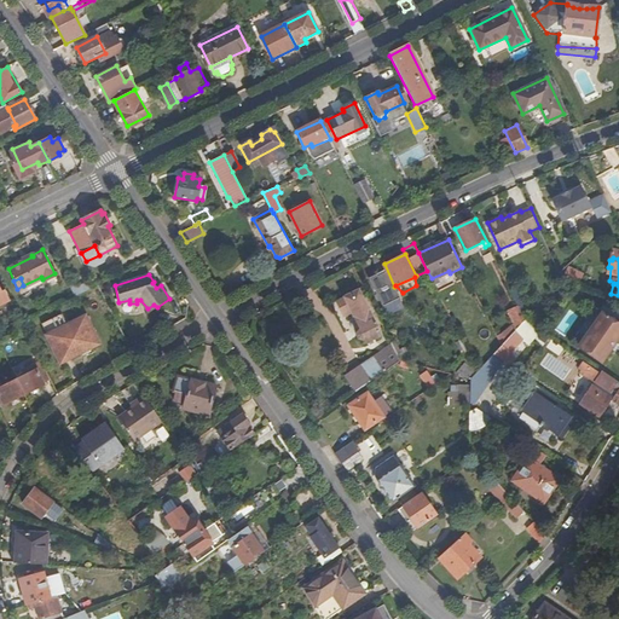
[(70,285),(75,296),(90,289),(86,283),(80,285),(77,282),(70,285)]
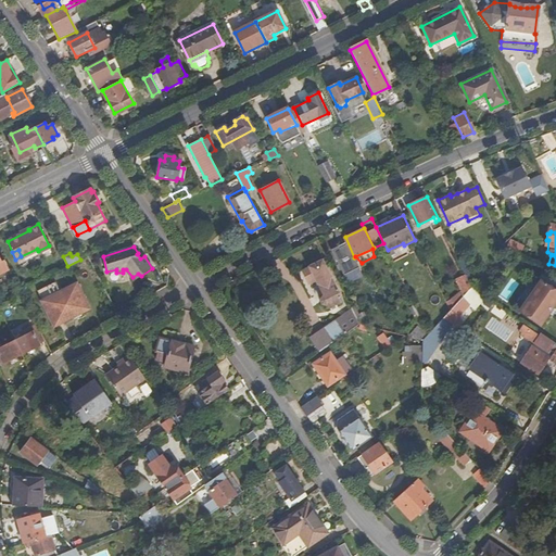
[(327,307),(342,301),(321,261),(303,270),(310,283),(317,280),(325,295),(321,298),(320,300),(323,303),(326,304),(327,307)]
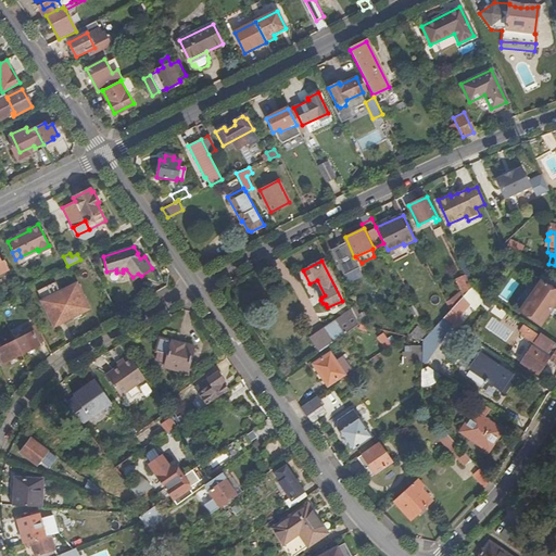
[(466,273),(470,269),(466,261),(460,264),(466,273)]
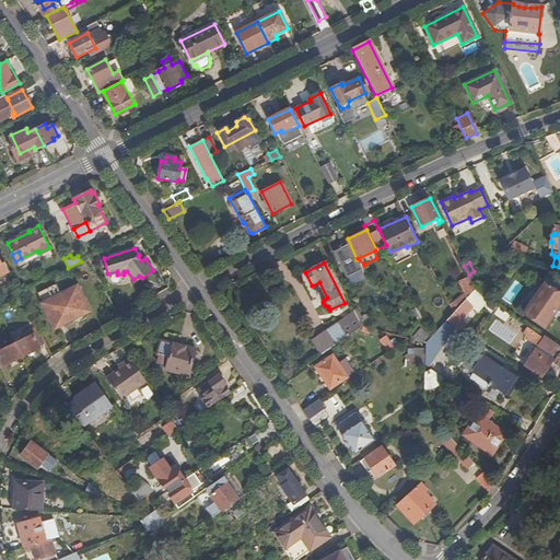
[(469,275),(469,276),(474,283),(478,281),(474,271),(469,275)]
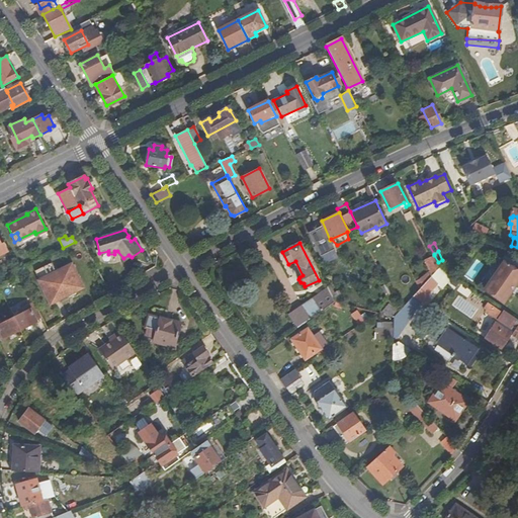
[(433,268),(437,272),(441,268),(438,262),(434,255),(428,258),(433,268)]
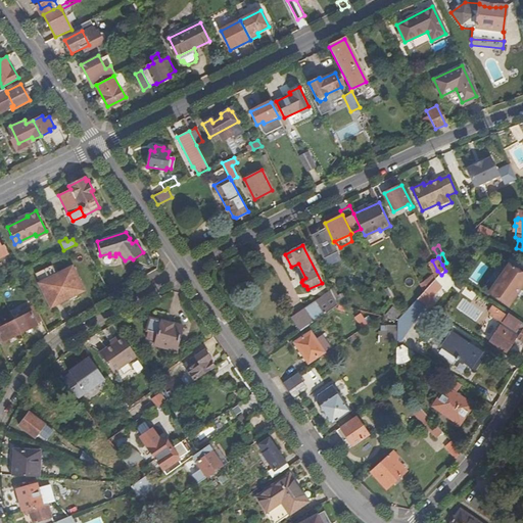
[(52,306),(82,291),(70,269),(41,283),(52,306)]
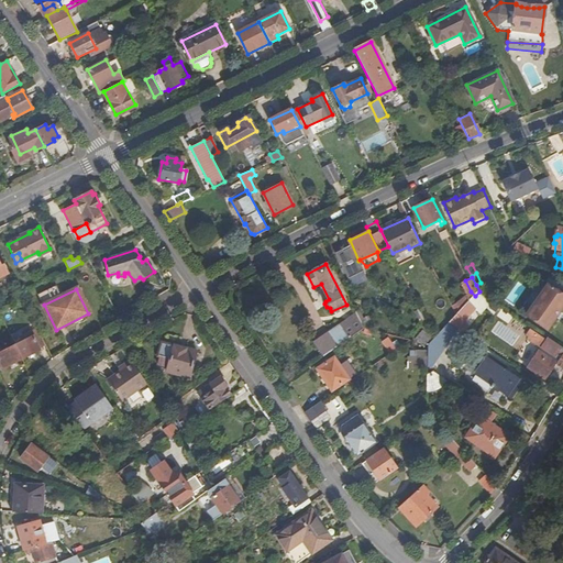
[(548,328),(562,309),(562,304),(545,290),(528,313),(548,328)]
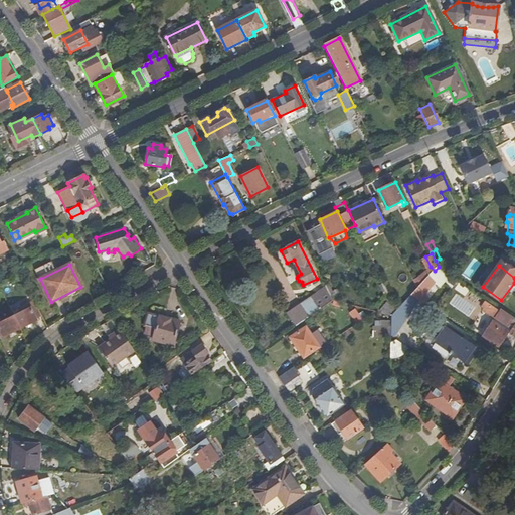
[(435,271),(417,289),(410,295),(419,301),(423,304),(430,298),(425,295),(437,284),(441,288),(453,277),(439,267),(435,271)]
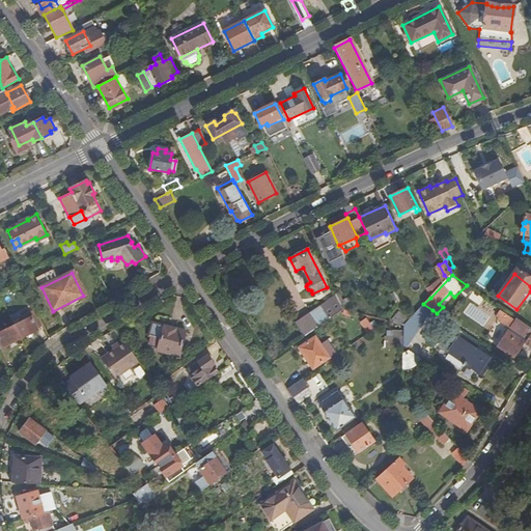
[(311,311),(318,326),(344,308),(339,298),(323,308),(322,304),(311,311)]
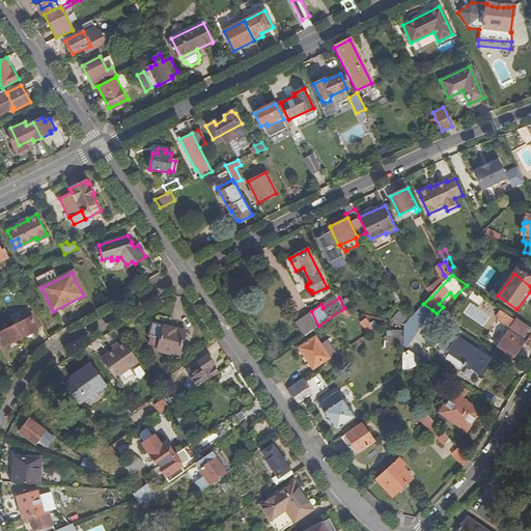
[(409,319),(398,299),(395,301),(401,313),(394,322),(403,325),(409,319)]
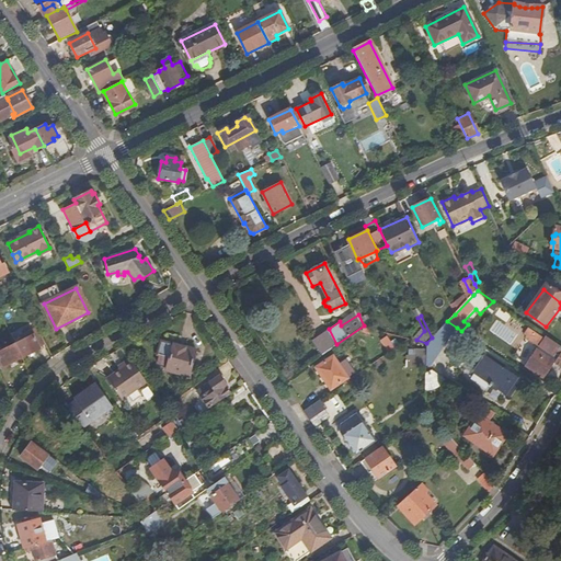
[(425,366),(428,368),(457,328),(447,321),(432,338),(426,343),(426,351),(425,366)]
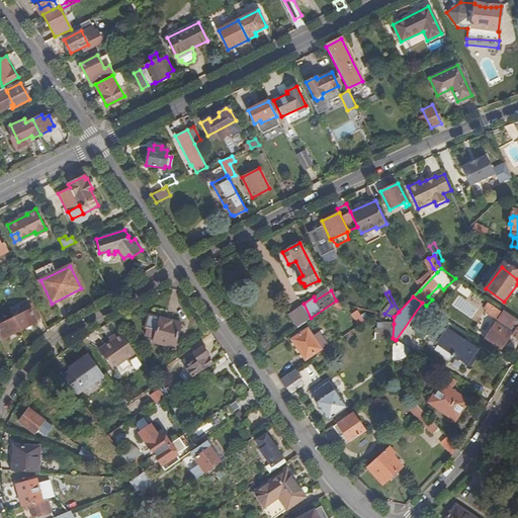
[(513,335),(517,338),(517,320),(506,312),(504,315),(490,305),(487,309),(489,310),(487,312),(501,321),(498,324),(497,323),(486,338),(501,349),(511,336),(513,335)]
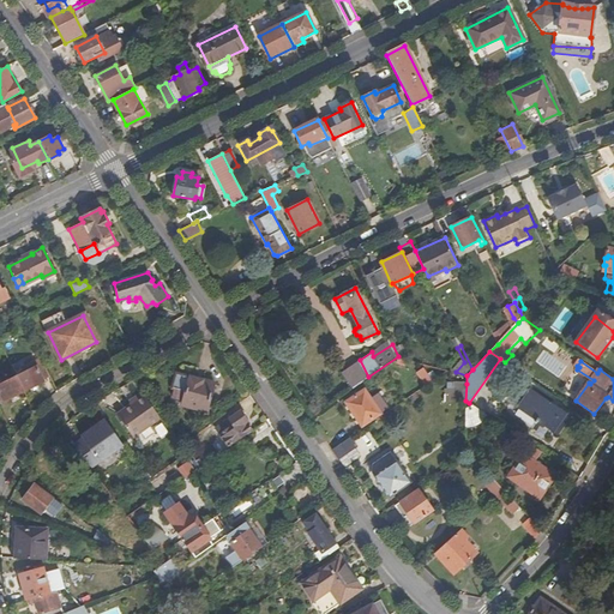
[(16,378),(24,392),(43,383),(43,380),(49,378),(43,363),(36,367),(34,362),(22,369),(24,374),(16,378)]
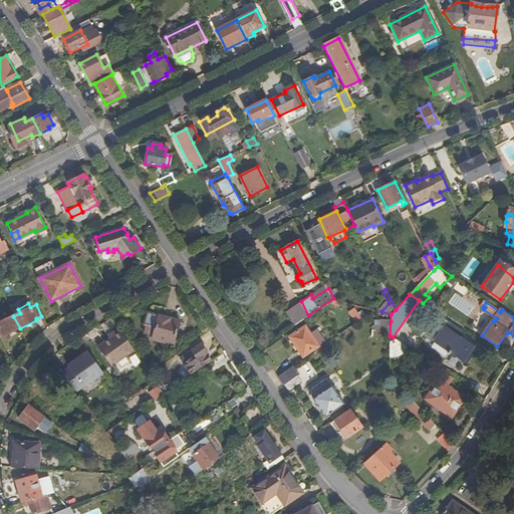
[(349,311),(355,322),(361,318),(354,307),(349,311)]
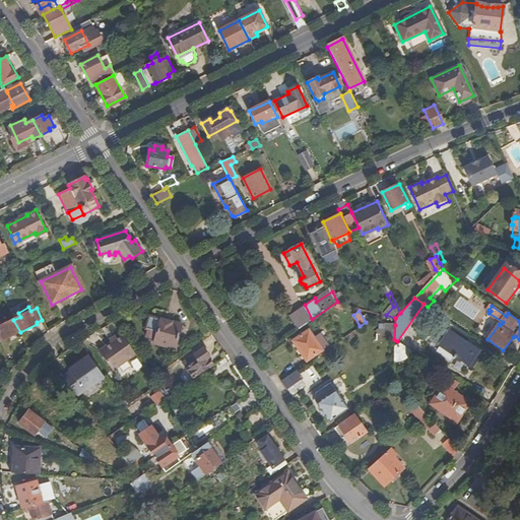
[(154,342),(175,348),(182,325),(149,316),(145,328),(157,332),(154,342)]
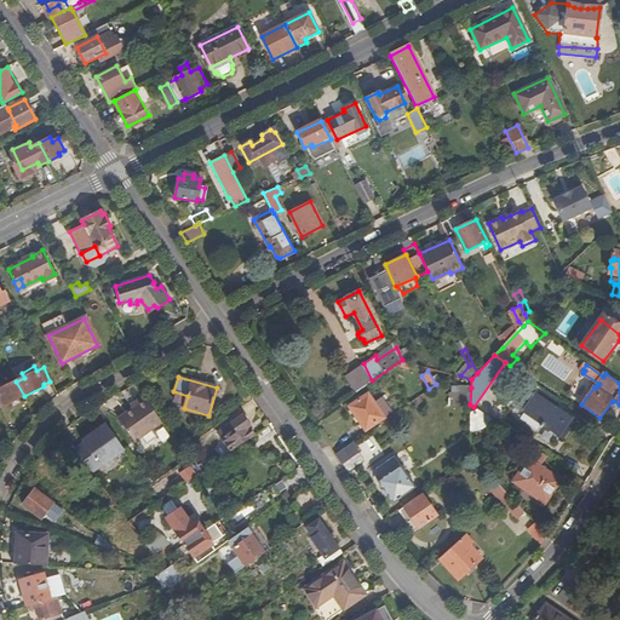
[(0,406),(3,405),(4,406),(24,396),(16,382),(3,389),(0,383),(0,406)]
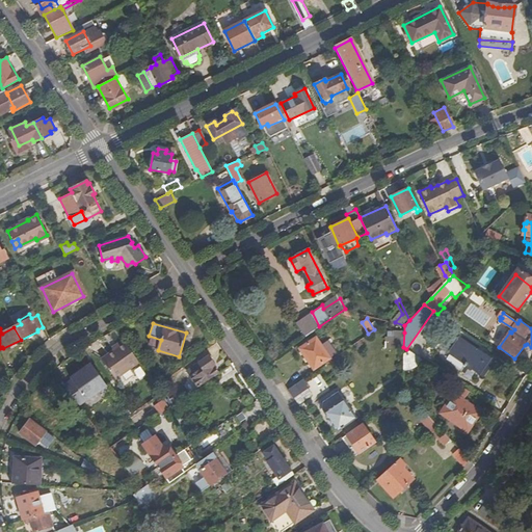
[(386,346),(403,347),(404,333),(393,333),(393,336),(386,336),(386,346)]
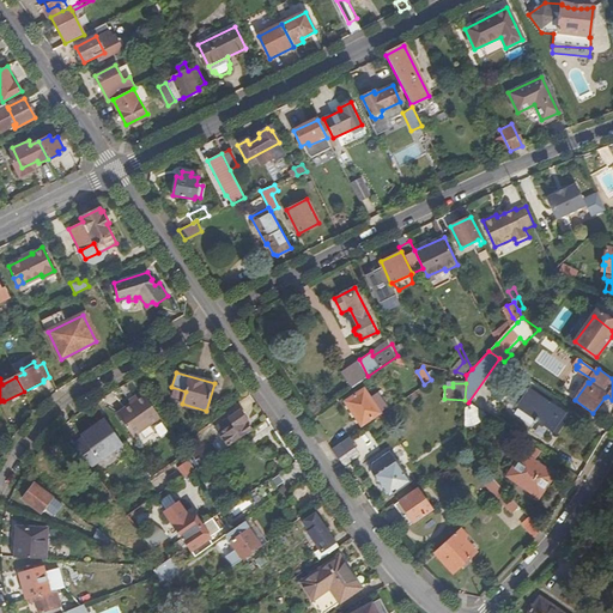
[(359,424),(377,412),(362,388),(344,400),(359,424)]
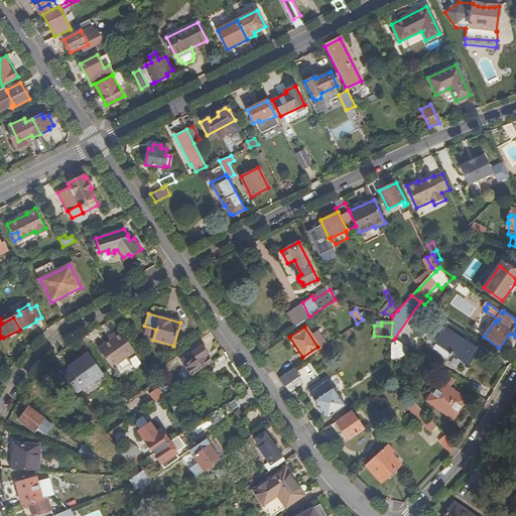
[(477,348),(446,327),(435,342),(467,363),(477,348)]
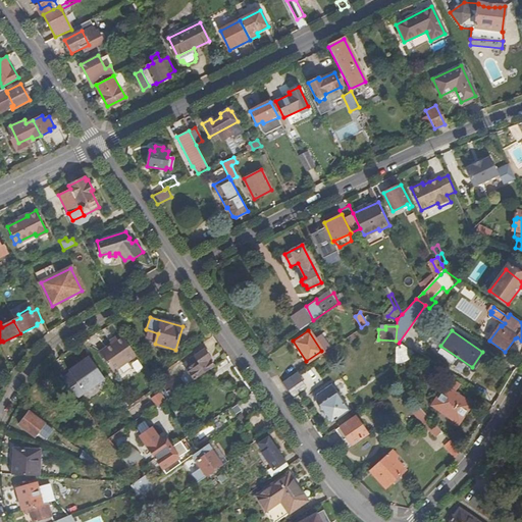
[(110,338),(112,342),(122,334),(120,331),(110,338)]
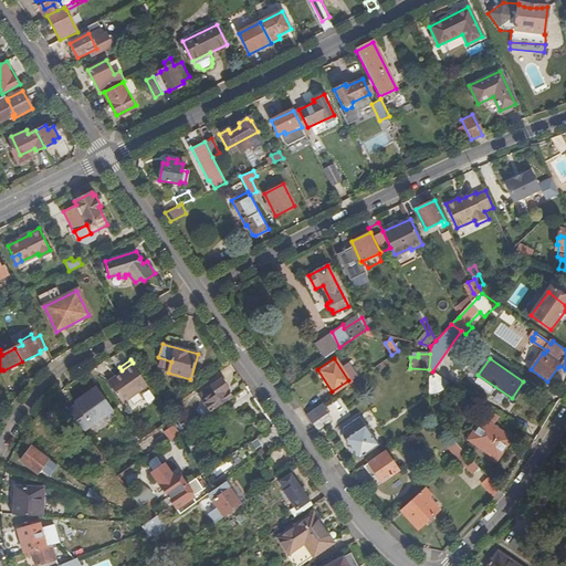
[(121,401),(128,397),(137,391),(147,385),(133,363),(122,370),(107,380),(121,401)]
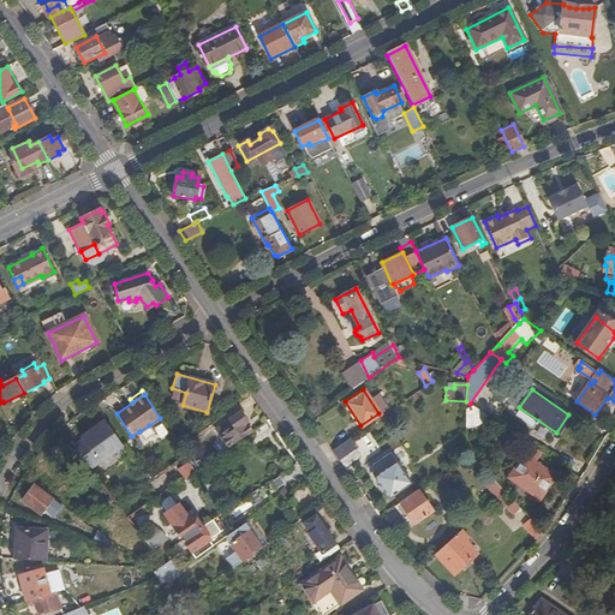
[(466,401),(466,427),(471,425),(481,421),(485,415),(470,404),(466,401)]
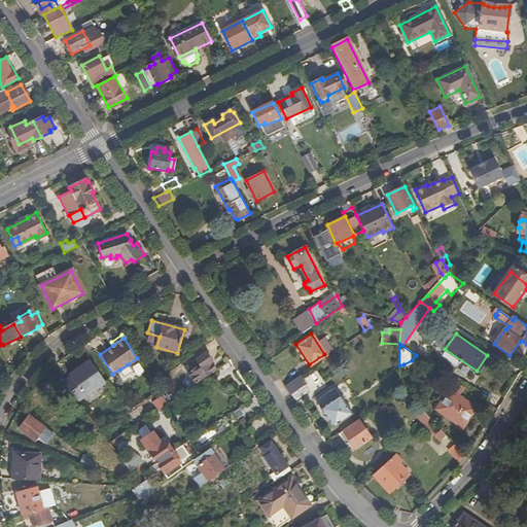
[(185,369),(196,383),(216,370),(212,364),(213,364),(206,354),(185,369)]
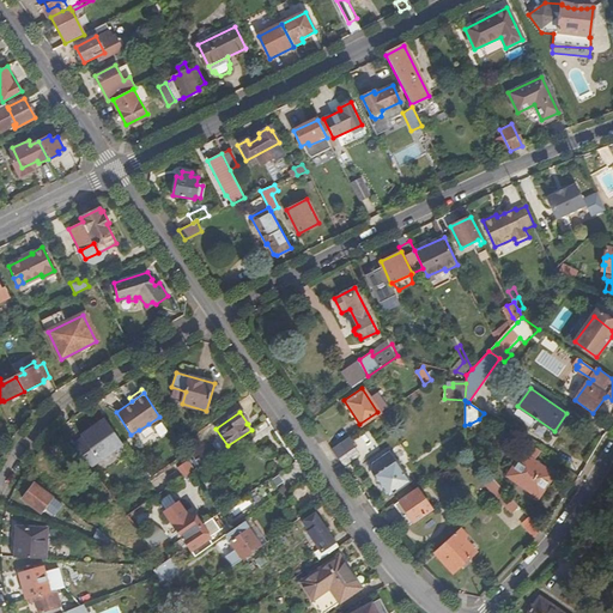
[(73,443),(91,468),(123,445),(104,418),(80,435),(82,437),(73,443)]
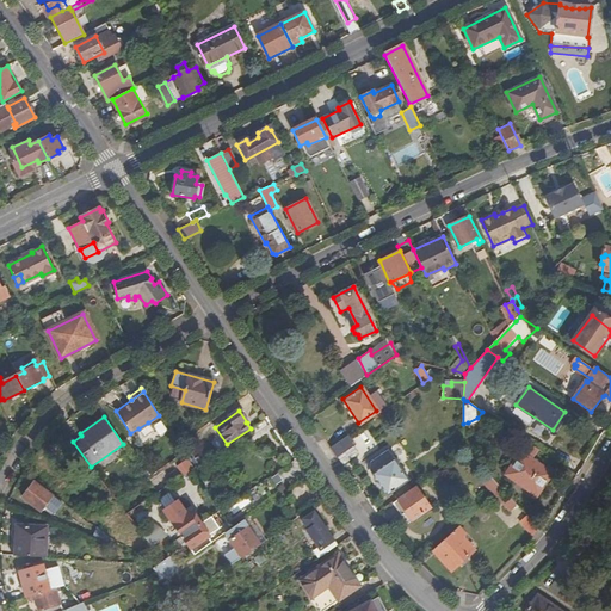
[(153,429),(148,423),(139,429),(143,436),(153,429)]
